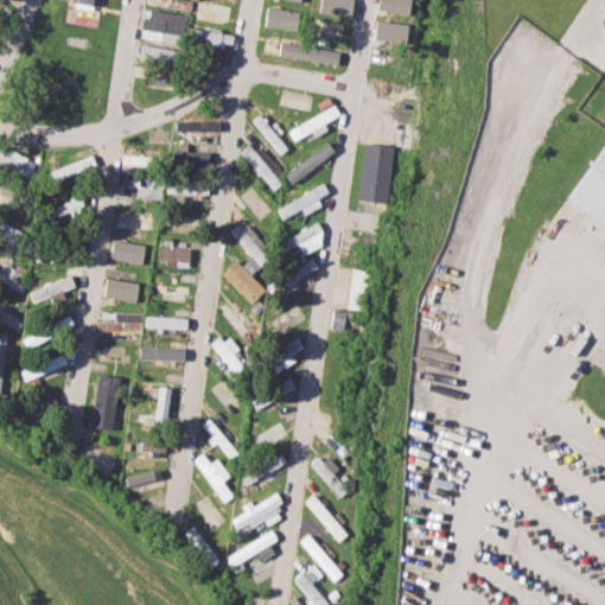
[(191,12),(192,0),(147,0),(147,4),(191,12)]
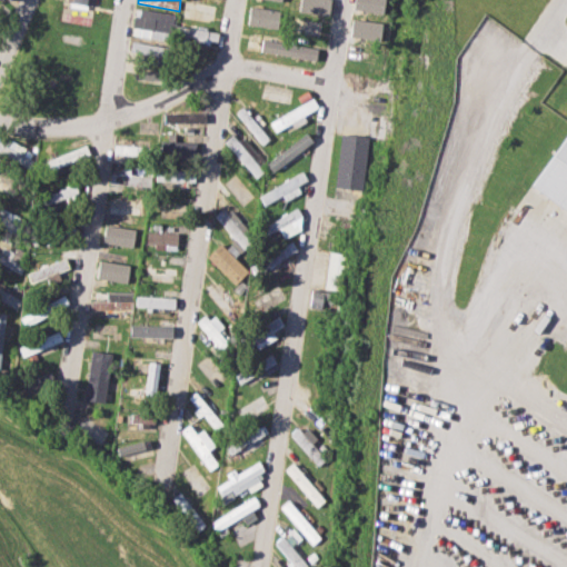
[(331,0),(301,0),(300,13),(330,17),(331,0)]
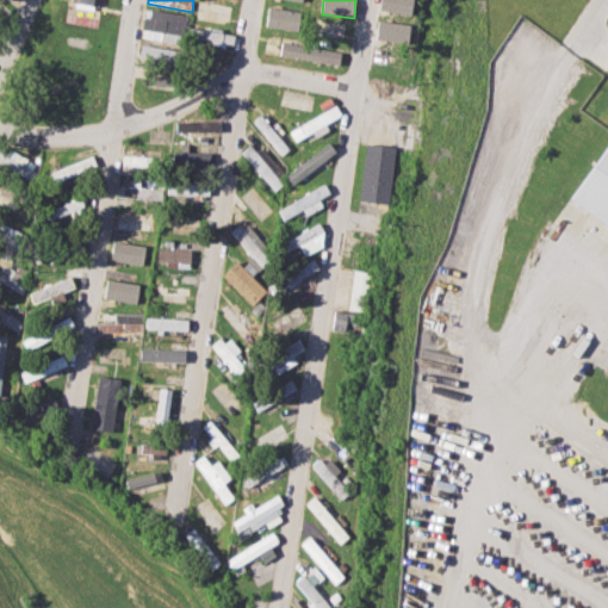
[(414,0),(382,0),(380,11),(411,17),(414,0)]
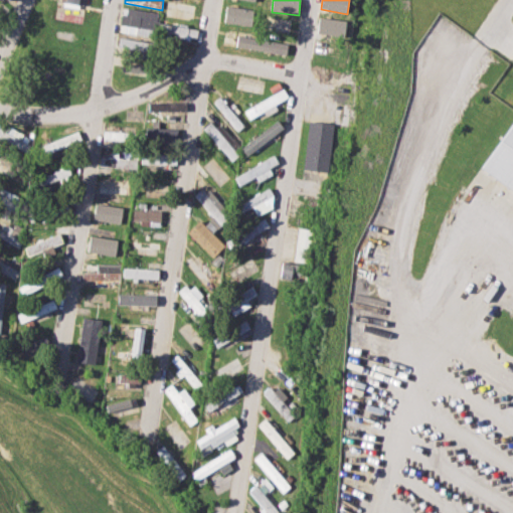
[(255,12),(227,7),(224,23),(252,29),(255,12)]
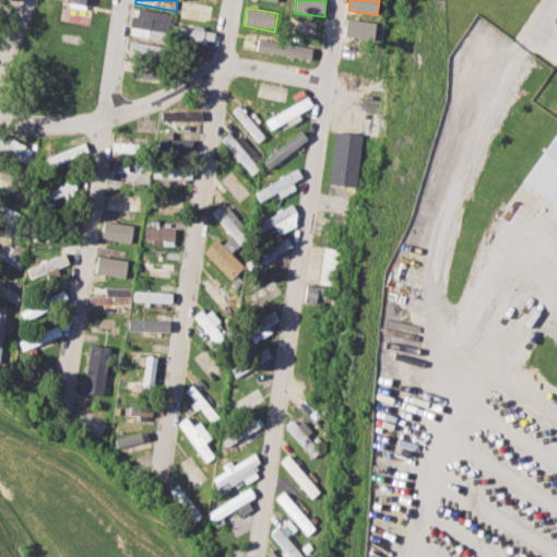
[(169,13),(133,12),(132,38),(167,39),(169,13)]
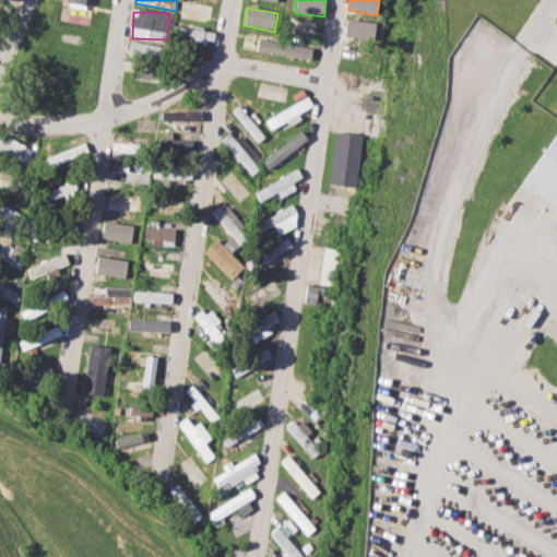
[(375,42),(377,24),(347,20),(345,37),(375,42)]
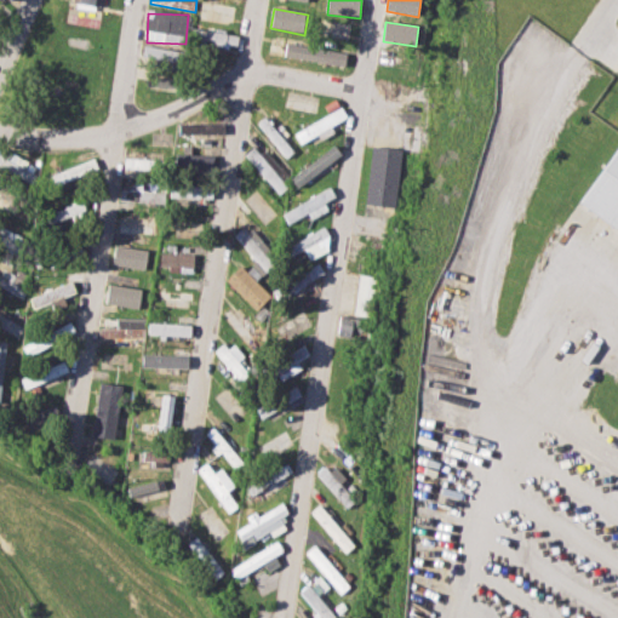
[(236,50),(239,35),(202,29),(200,40),(211,43),(211,46),(236,50)]
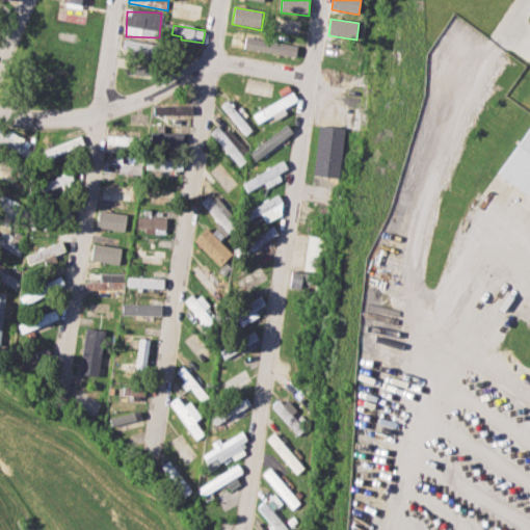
[(244,49),(296,58),(298,47),(246,37),(244,49)]
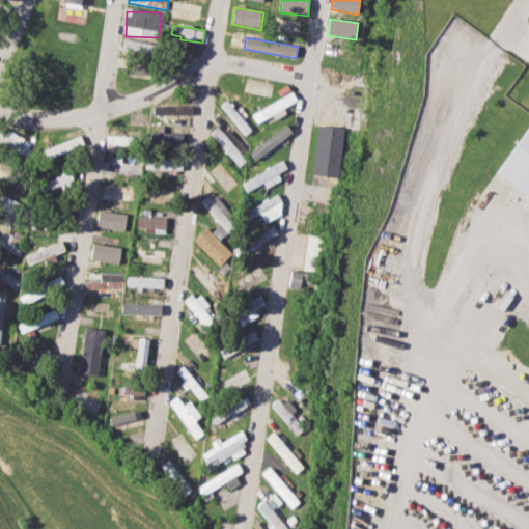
[(154,55),(156,46),(124,39),(122,49),(154,55)]
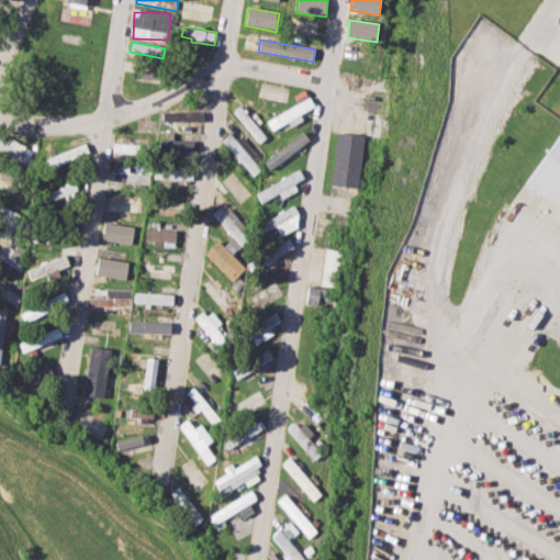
[(267,119),(272,132),(301,120),(299,115),(315,109),(312,100),(267,119)]
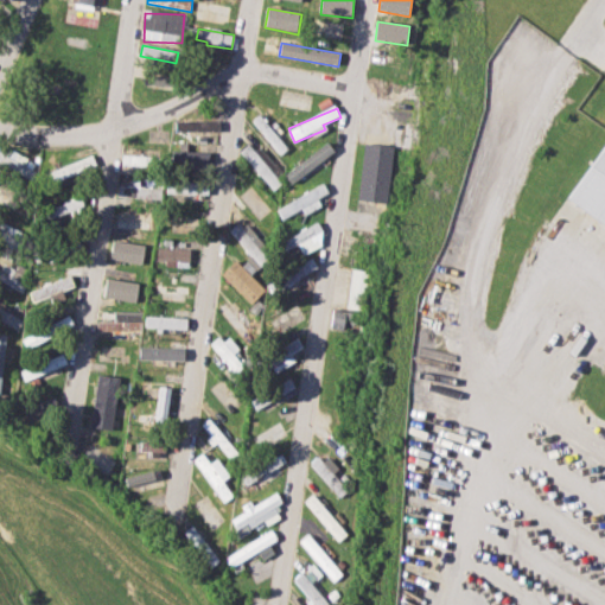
[(604,225),(566,198),(604,141),(604,225)]
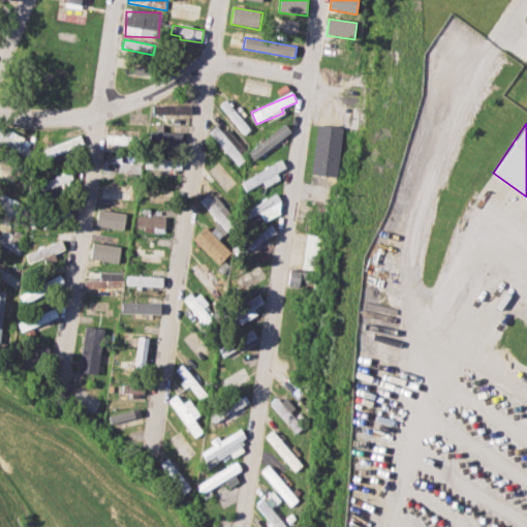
[(271,147),(291,133),(286,125),(266,138),(271,147)]
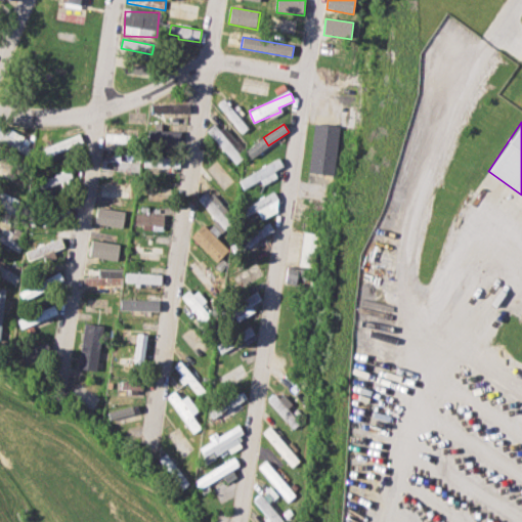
[(148,143),(177,143),(177,131),(165,131),(165,125),(149,125),(148,143)]
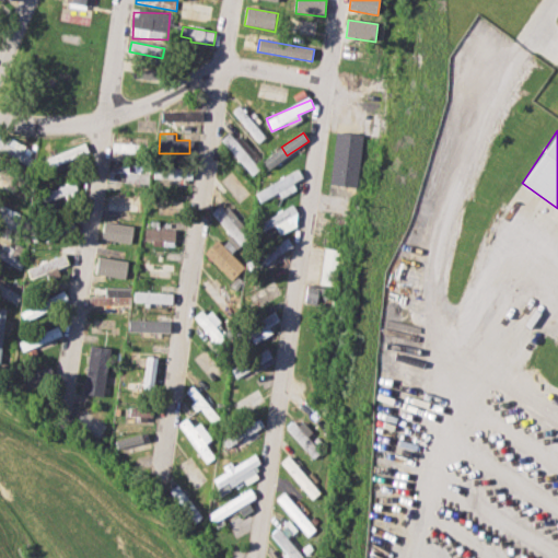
[(360,188),(363,135),(336,134),(333,187),(360,188)]
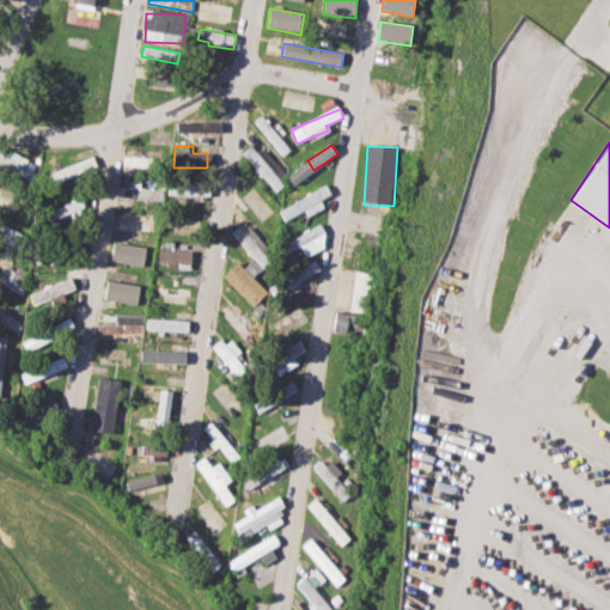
[(0,168),(35,180),(37,174),(19,168),(22,160),(0,152),(0,168)]
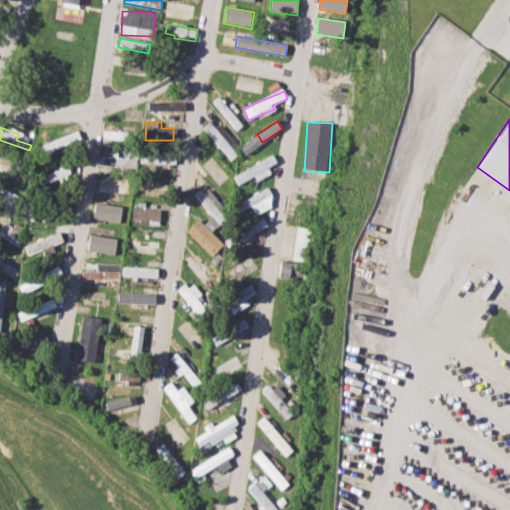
[(125,133),(104,132),(104,139),(125,140),(125,133)]
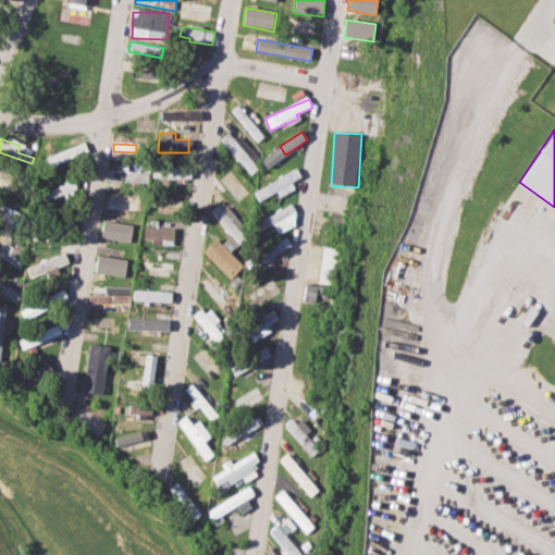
[(88,156),(86,145),(70,147),(71,158),(88,156)]
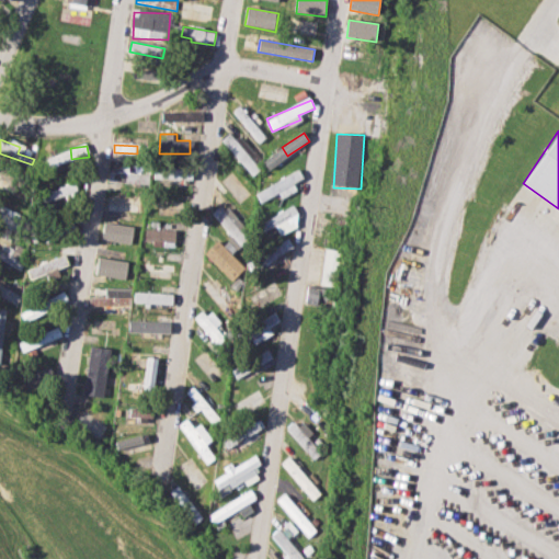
[(155,179),(192,181),(193,169),(155,168),(155,179)]
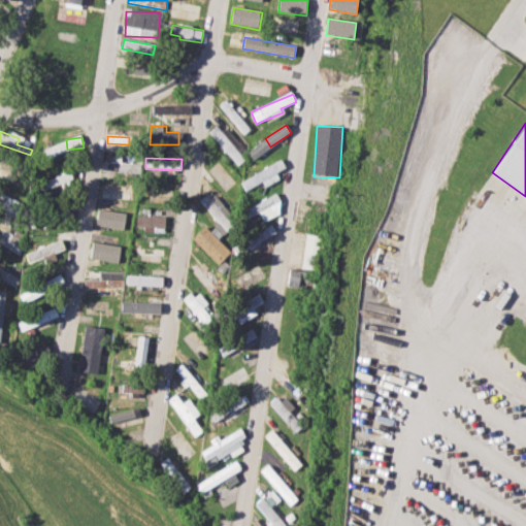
[(280,179),(276,173),(286,168),(283,161),(241,183),(247,191),(263,183),(266,188),(280,179)]
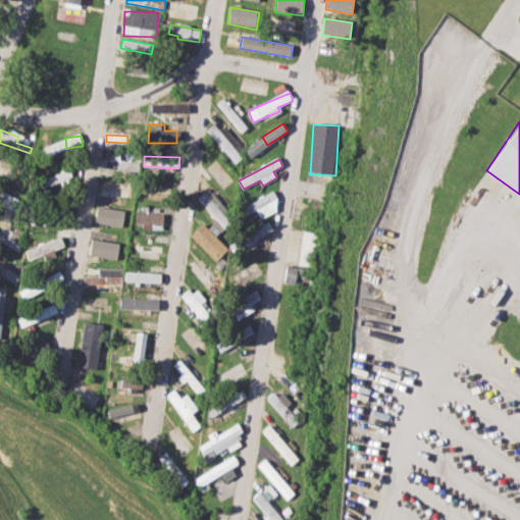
[(0,161),(0,173),(26,189),(31,179),(0,161)]
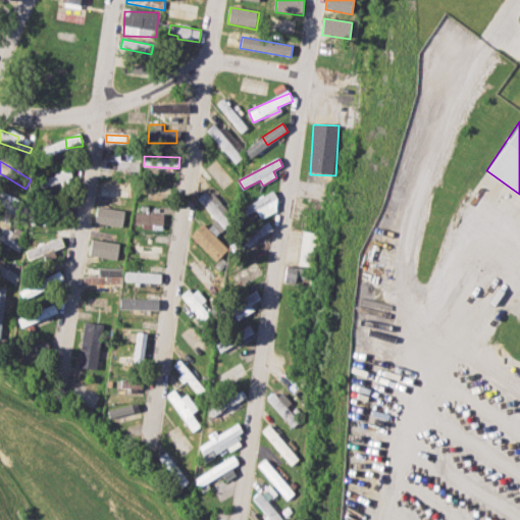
[(134,162),(102,161),(101,170),(134,171),(134,162)]
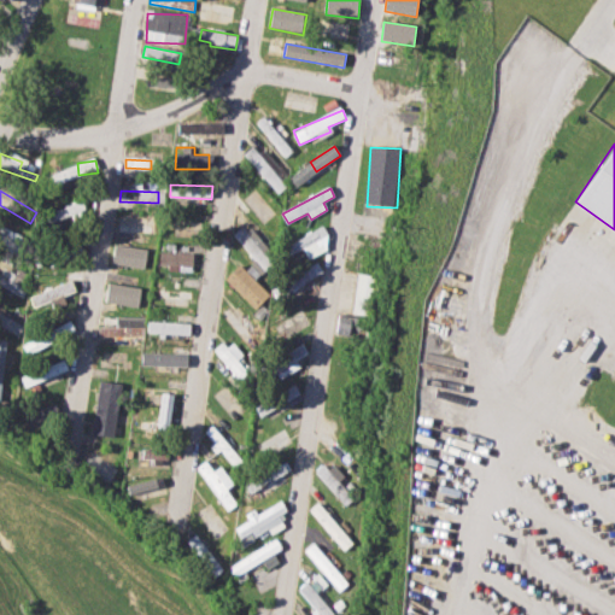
[(50,227),(85,215),(80,203),(46,215),(50,227)]
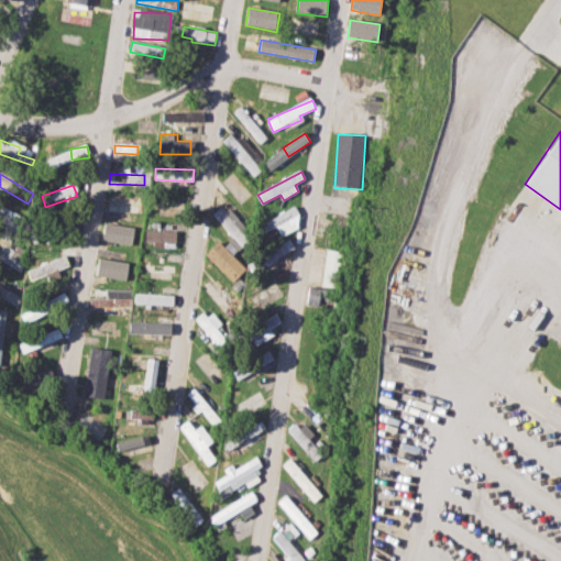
[(246,270),(233,256),(253,237),(222,206),(212,216),(234,238),(224,248),(219,242),(208,254),(235,281),(246,270)]
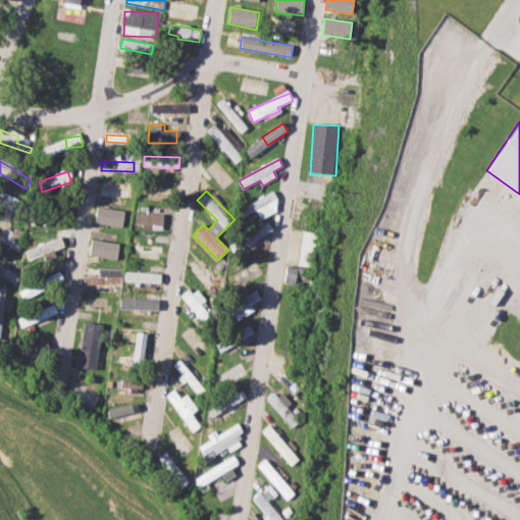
[(0,209),(15,218),(23,204),(3,192),(0,197),(0,209)]
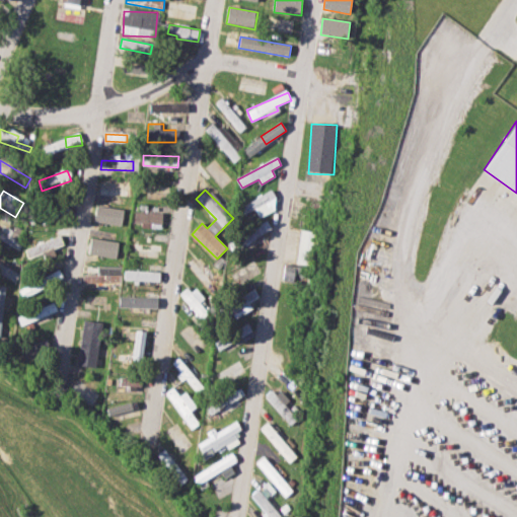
[(147,202),(166,201),(166,193),(147,194),(147,202)]
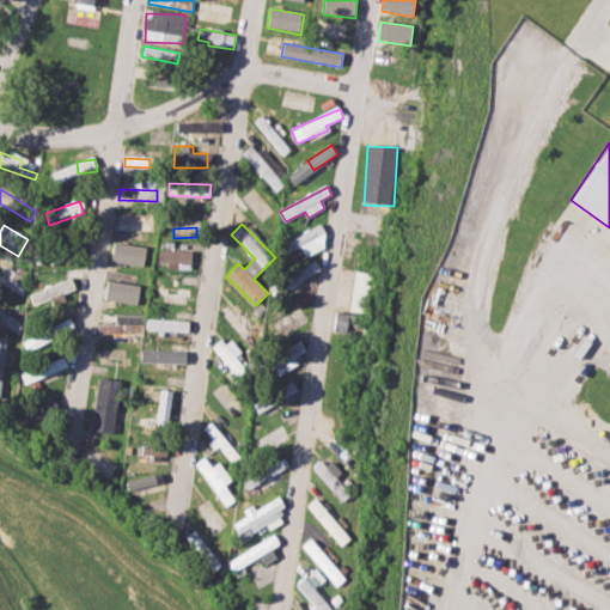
[(306,257),(329,246),(321,227),(282,245),(287,255),(302,248),(306,257)]
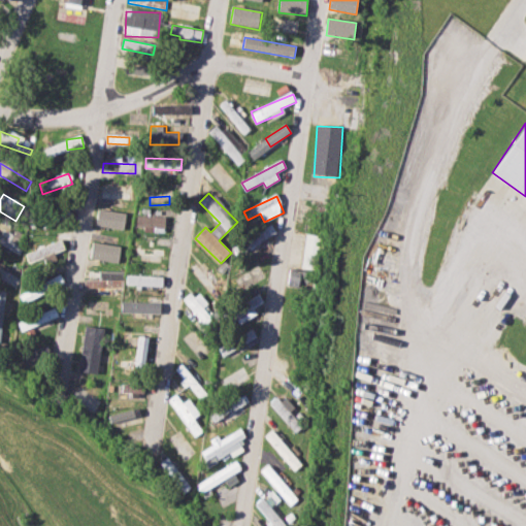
[(127,214),(99,210),(97,227),(125,230),(127,214)]
